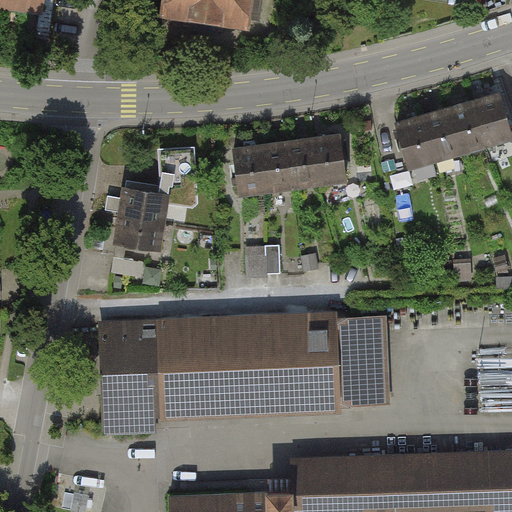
[(0,0),(0,7),(44,13),(45,0),(0,0)]
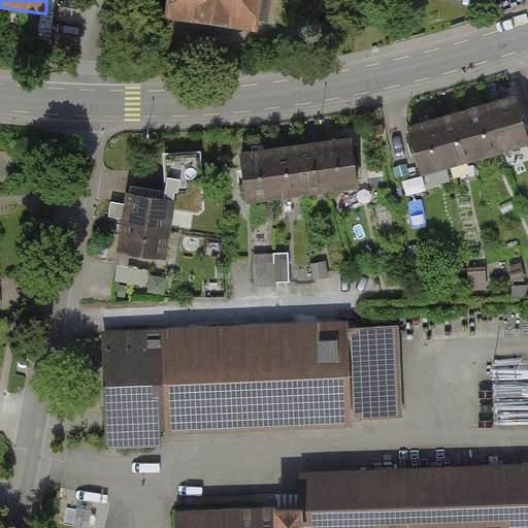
[(171,0),(169,18),(212,25),(257,31),(259,20),(270,22),(273,0),(171,0)]
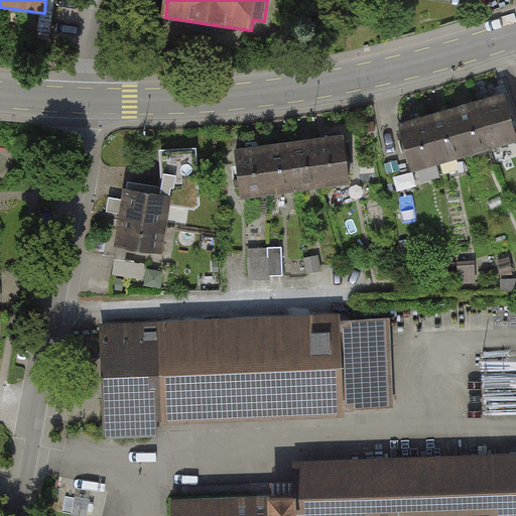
[(515,132),(506,95),(479,102),(492,149),(515,142),(515,132)]
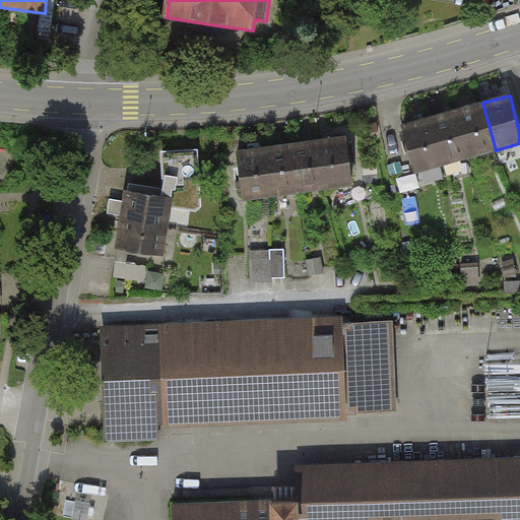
[(482,103),(455,110),(469,158),(496,150),(482,103)]
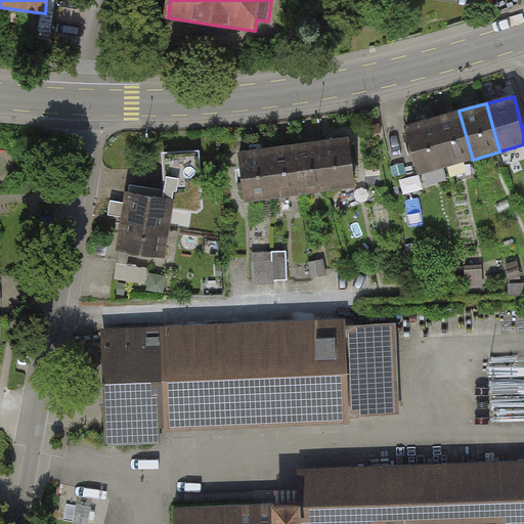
[(459,111),(432,119),(445,167),(473,160),(459,111)]
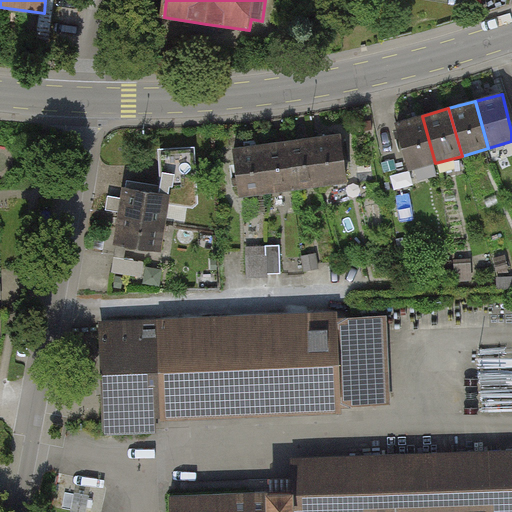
[(422,116),(395,123),(408,170),(435,163),(422,116)]
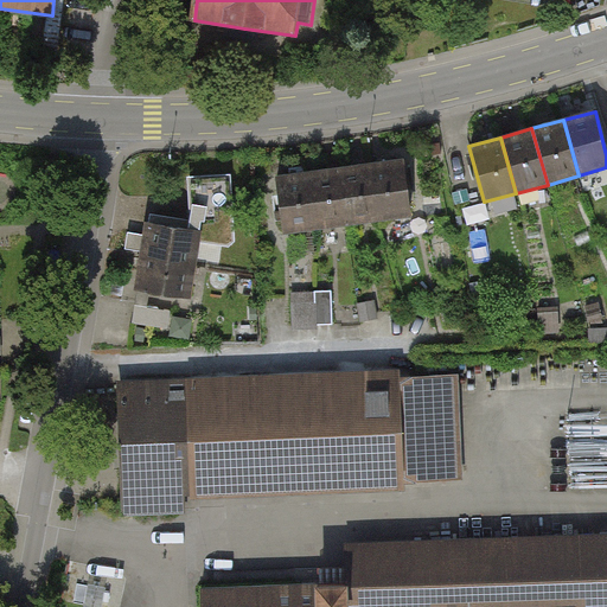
[(404,160),(374,165),(381,222),(411,218),(404,160)]
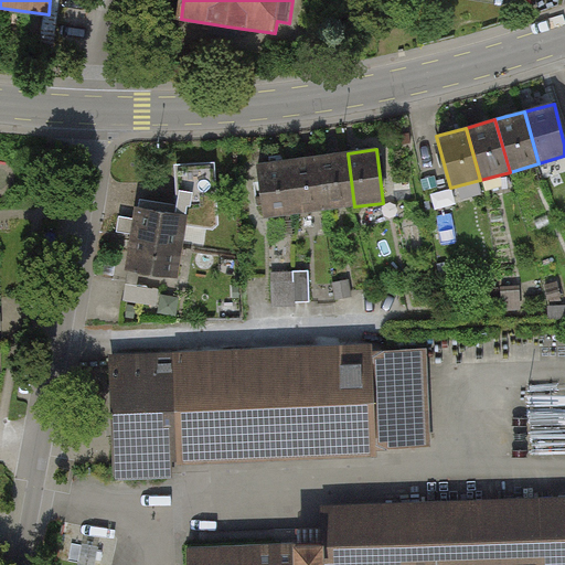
[(348,153),(318,157),(324,211),(354,206),(348,153)]
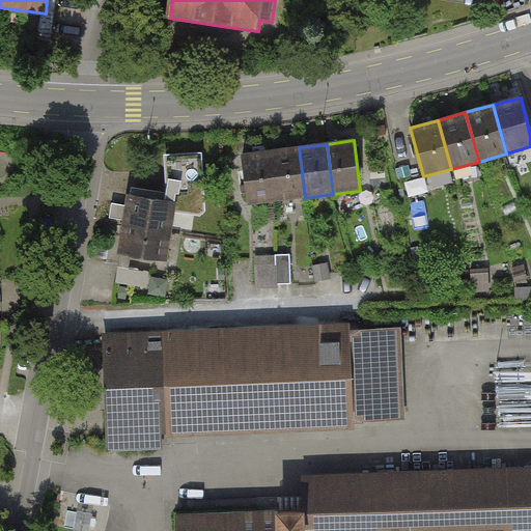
[(299,147),(271,150),(277,201),(305,198),(299,147)]
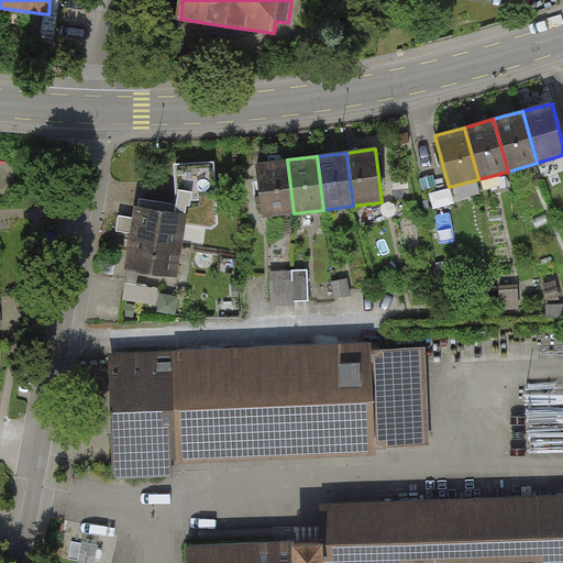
[(287,159),(258,163),(265,217),(294,213),(287,159)]
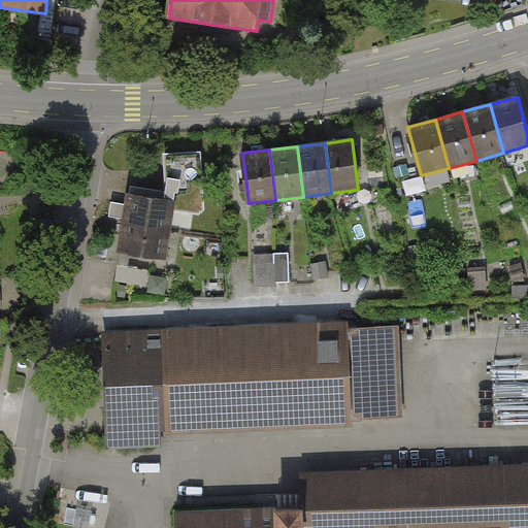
[(170,197),(178,198),(177,205),(200,208),(203,183),(172,178),(170,197)]
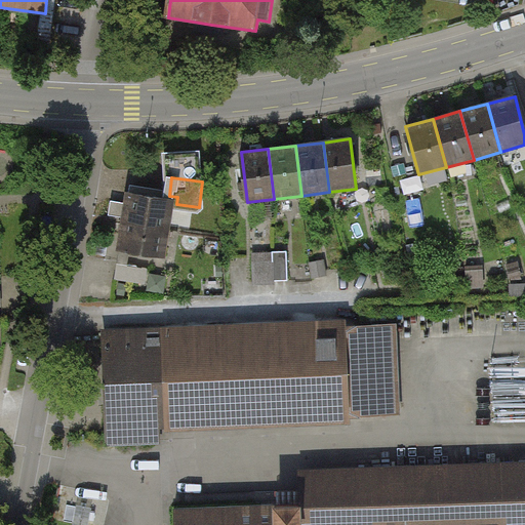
[(177,197),(169,196),(125,190),(121,223),(172,229),(176,204),(177,197)]
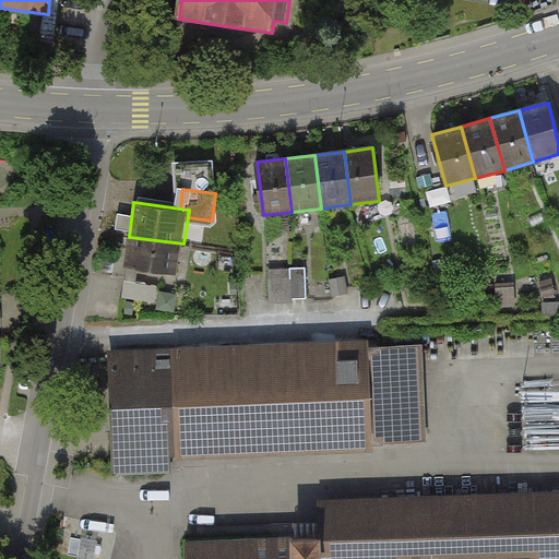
[(183,244),(129,237),(126,266),(180,274),(183,244)]
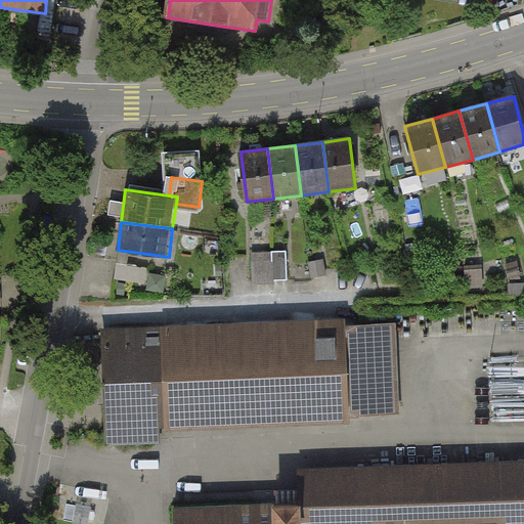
[(169,257),(118,250),(113,288),(164,294),(169,257)]
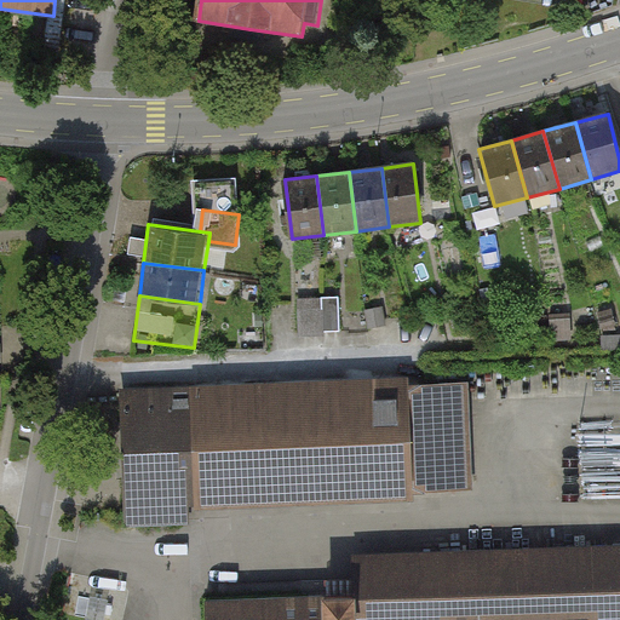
[(340,296),(298,298),(299,336),(343,333),(340,296)]
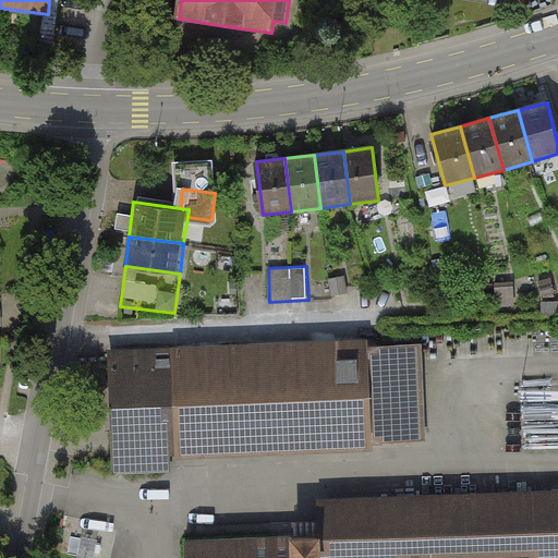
[(423,343),(108,352),(111,474),(174,472),(174,458),(376,452),(375,444),(426,443),(423,343)]
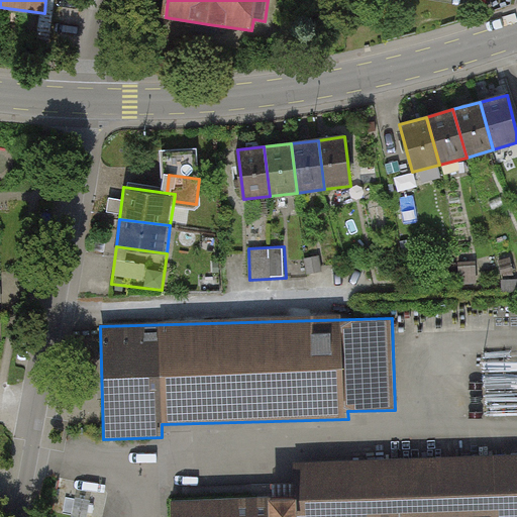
[(516,516),(516,455),(294,461),(294,494),(171,497),(171,503),(171,516),(516,516)]
